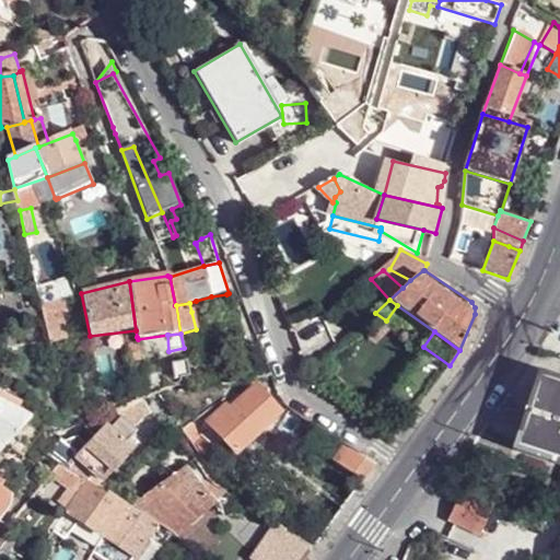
[(126,347),(128,347),(138,345),(138,339),(137,337),(125,339),(126,347)]
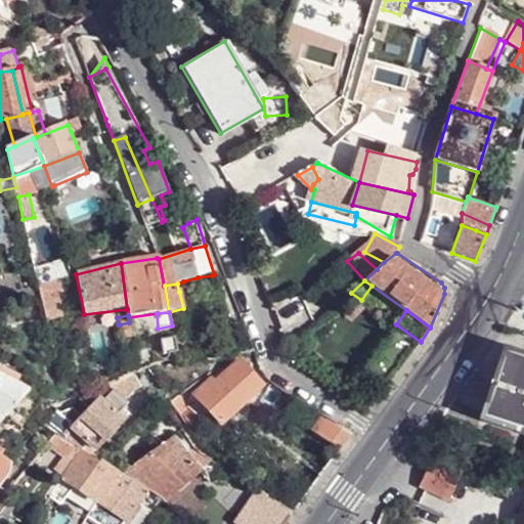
[(129,322),(120,324),(121,339),(130,337),(129,322)]
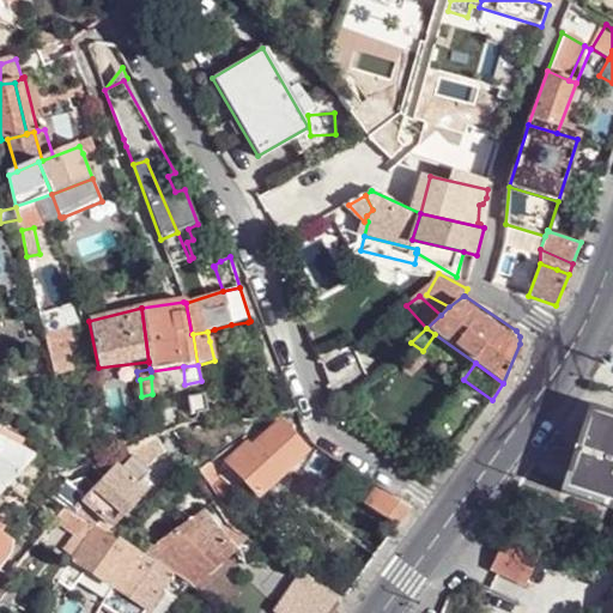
[(188,398),(190,414),(208,412),(205,395),(188,398)]
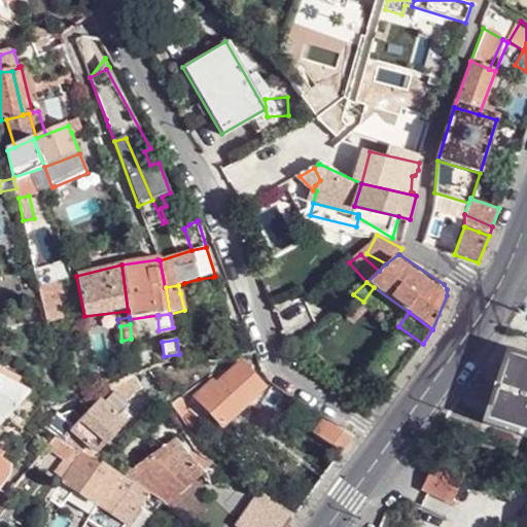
[(526,429),(495,420),(516,358),(526,361),(526,356),(512,351),(488,424),(526,435),(526,429)]
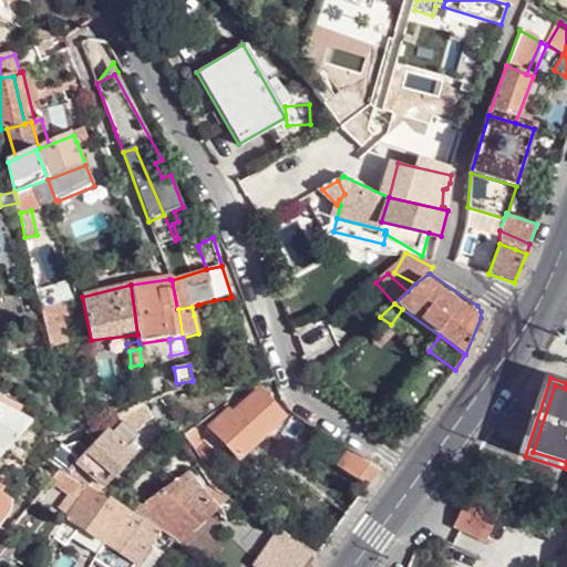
[(533,452),(566,462),(566,389),(555,385),(533,452)]
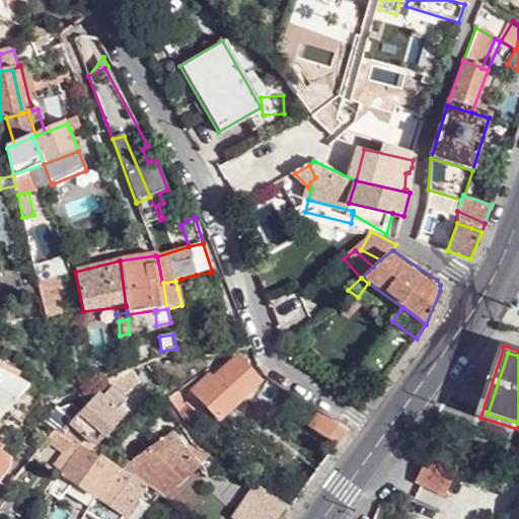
[(214,380),(210,378),(194,392),(219,421),(260,384),(238,360),(214,380)]
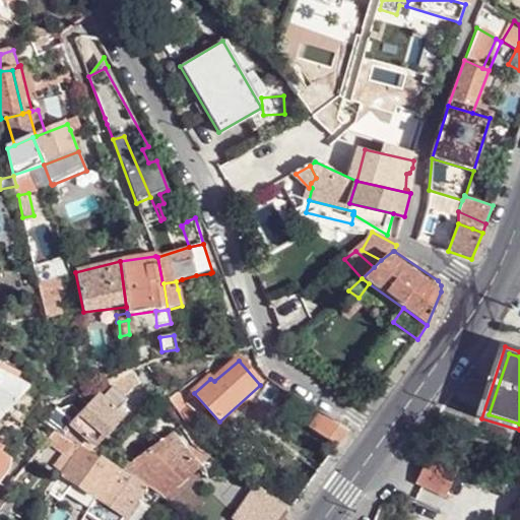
[(2,364),(0,365),(0,370),(10,377),(15,371),(2,364)]
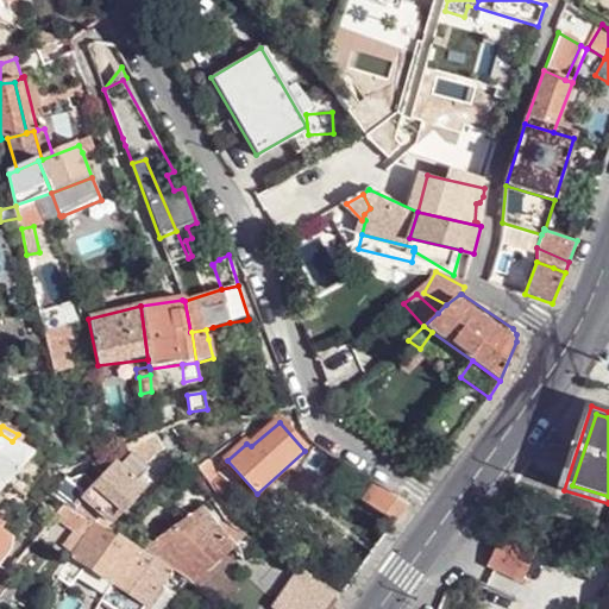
[(0,477),(7,482),(27,459),(33,452),(12,441),(0,433),(0,477)]
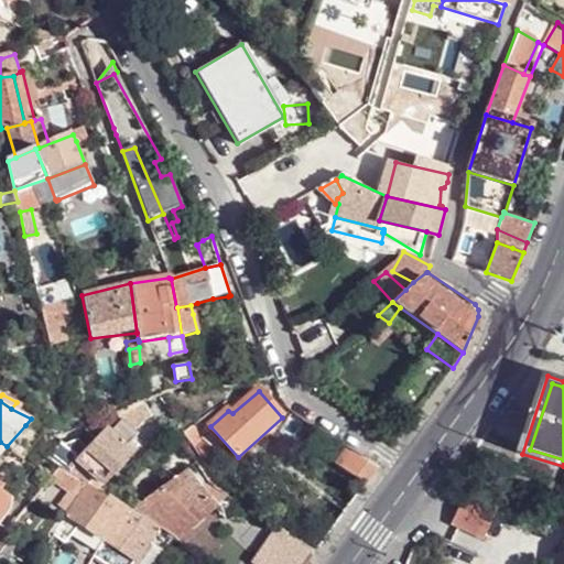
[(128,447),(139,436),(123,422),(114,433),(128,447)]
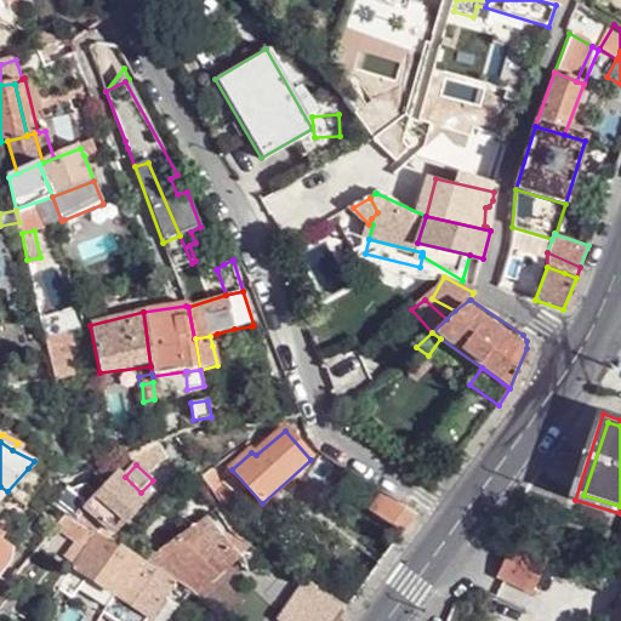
[(205,477),(217,496),(218,494),(231,484),(233,480),(232,476),(221,465),(205,477)]
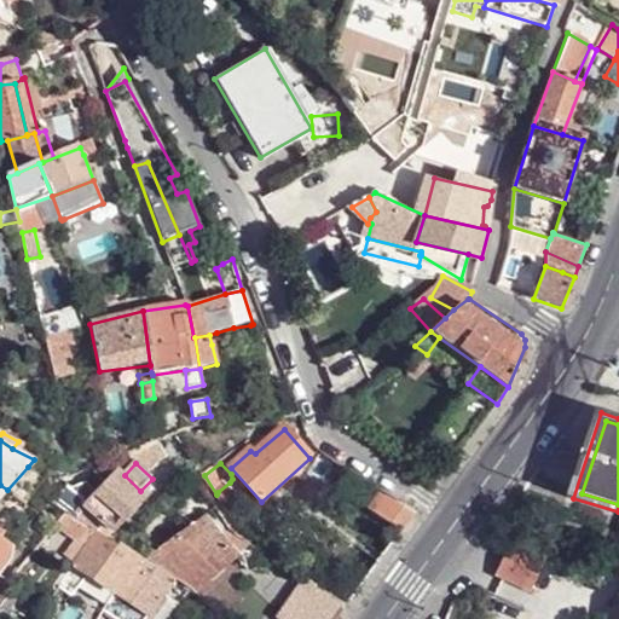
[(7,490),(24,503),(44,480),(28,467),(7,490)]
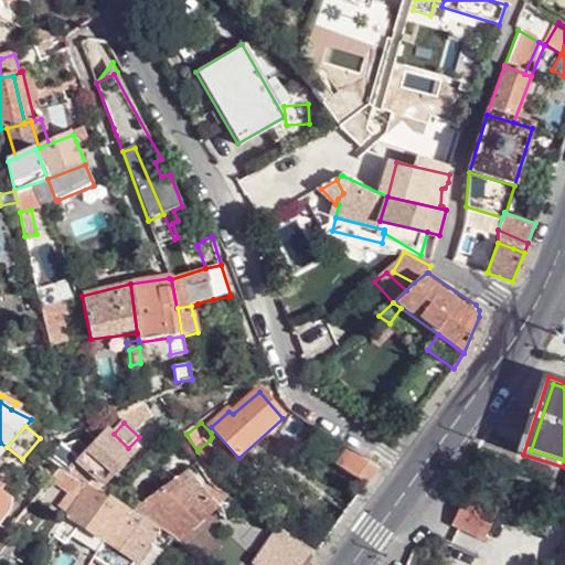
[(86,450),(77,460),(96,478),(103,484),(135,454),(128,448),(114,434),(108,429),(86,450)]
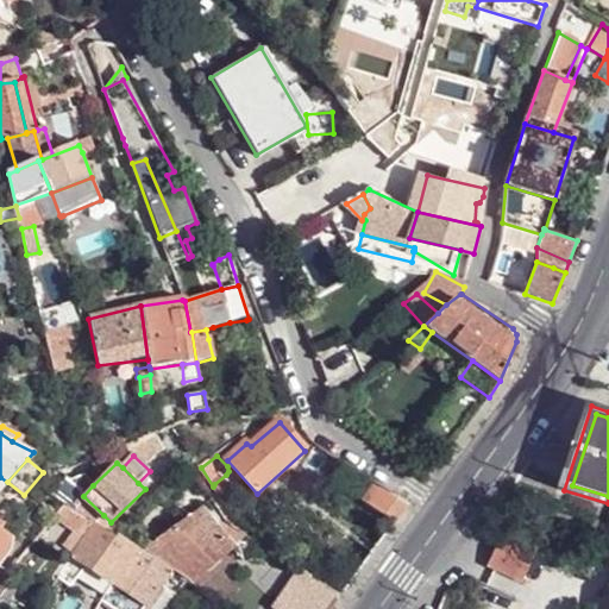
[(238,488),(226,475),(214,484),(225,500),(238,488)]
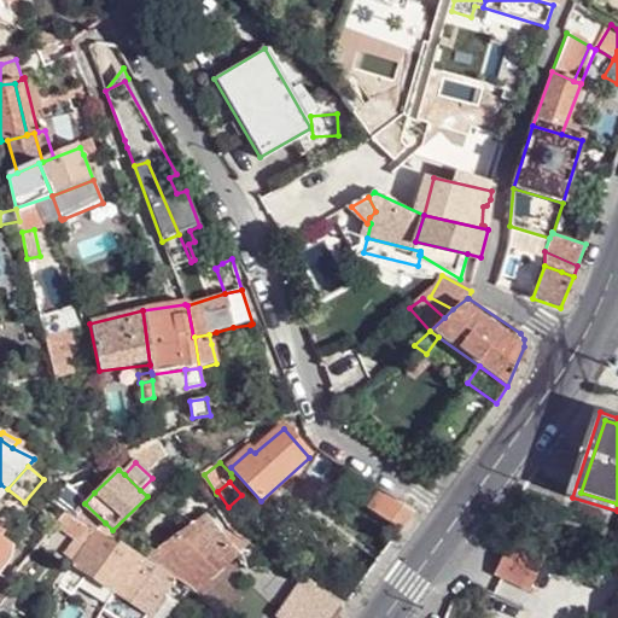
[(74,493),(70,490),(59,506),(68,511),(89,524),(98,530),(105,523),(85,503),(94,493),(87,487),(74,493)]
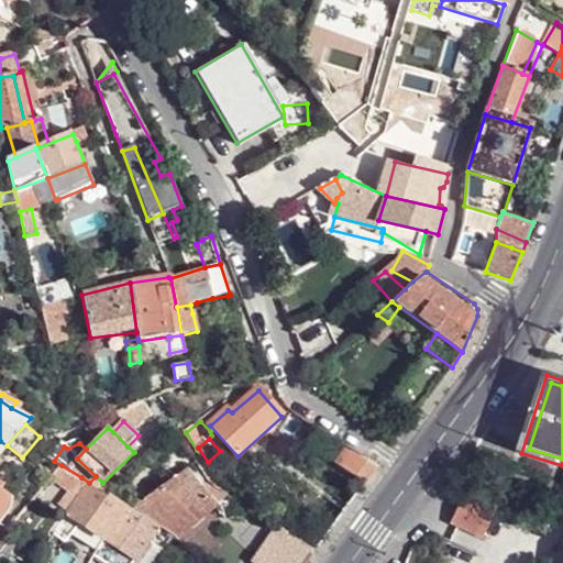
[(377,466),(356,453),(346,468),(366,483),(377,466)]
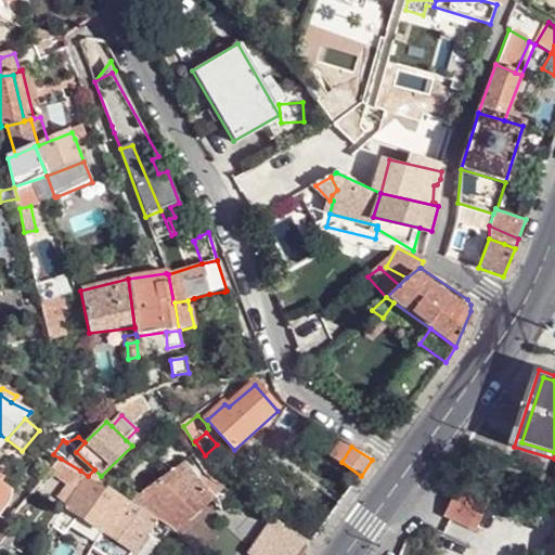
[(49,472),(67,485),(69,486),(80,470),(61,459),(49,472)]
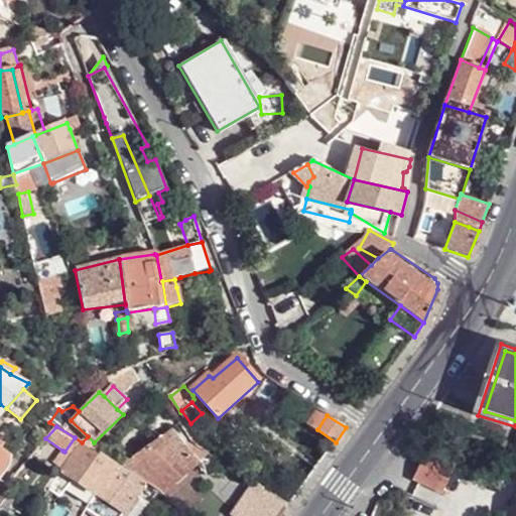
[(173,433),(125,465),(152,486),(159,490),(163,493),(199,465),(173,433)]
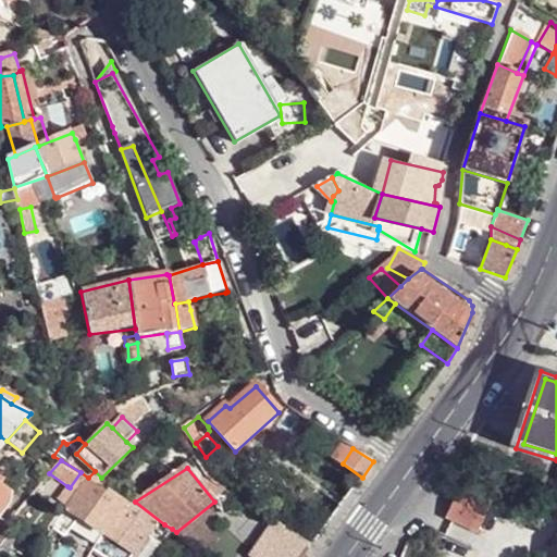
[(88,478),(81,472),(70,487),(67,486),(57,500),(66,508),(88,478)]
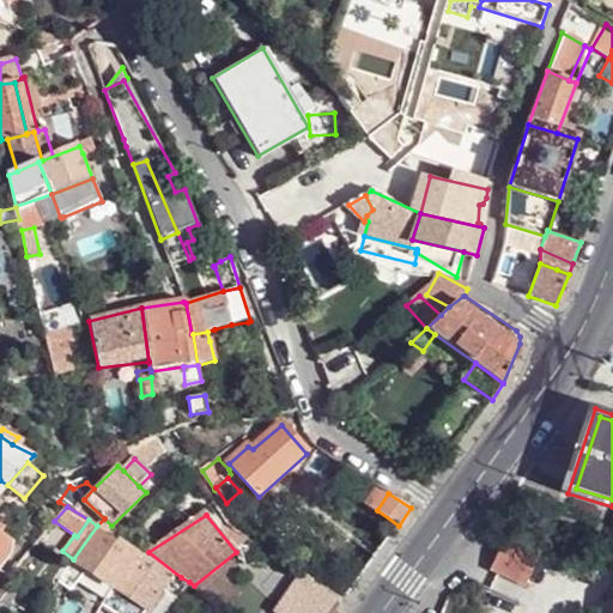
[(504,535),(510,523),(502,520),(497,532),(504,535)]
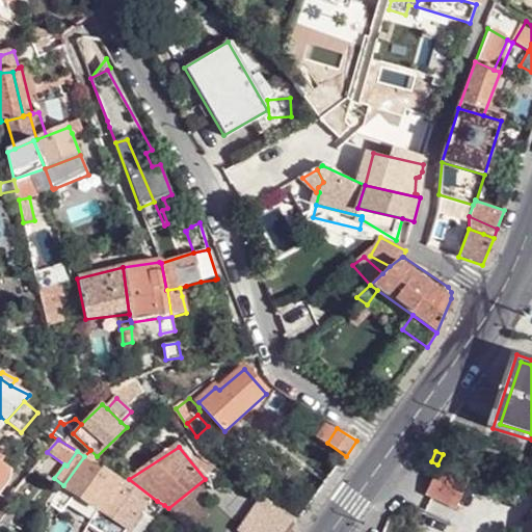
[(84,456),(63,485),(62,487),(76,496),(82,500),(83,497),(105,469),(104,469),(84,456)]
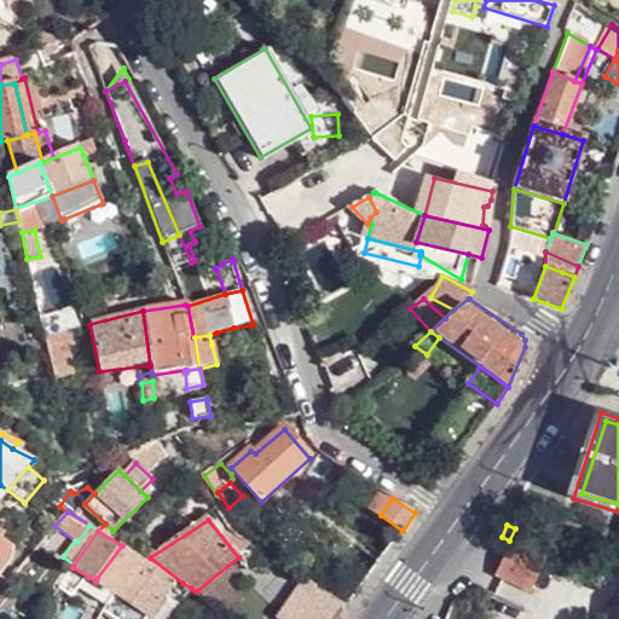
[(122,545),(97,578),(102,582),(106,586),(106,589),(114,593),(140,556),(122,545)]
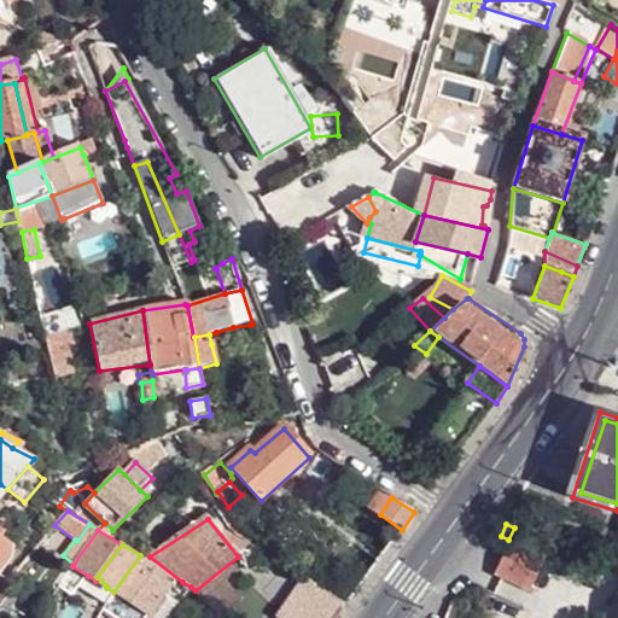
[(546,563),(509,546),(496,576),(531,593),(546,563)]
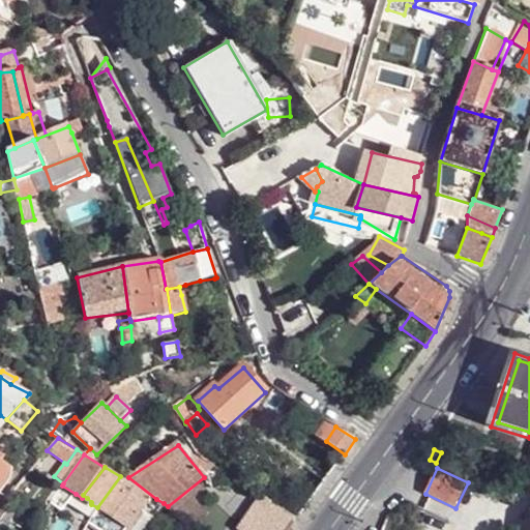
[(120,476),(97,507),(128,528),(129,529),(150,496),(120,476)]
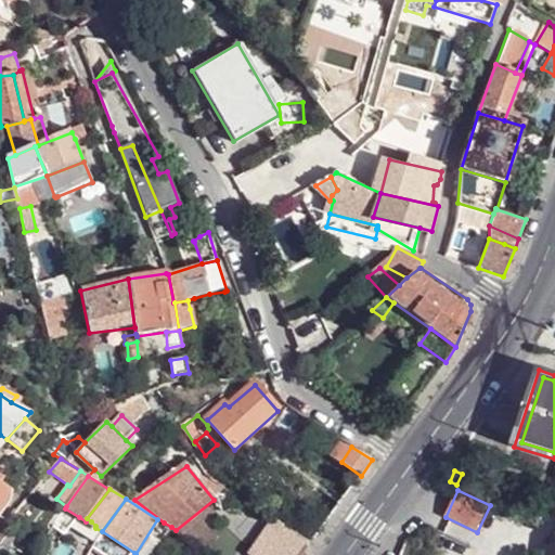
[(51,527),(63,536),(73,525),(79,517),(65,508),(51,527)]
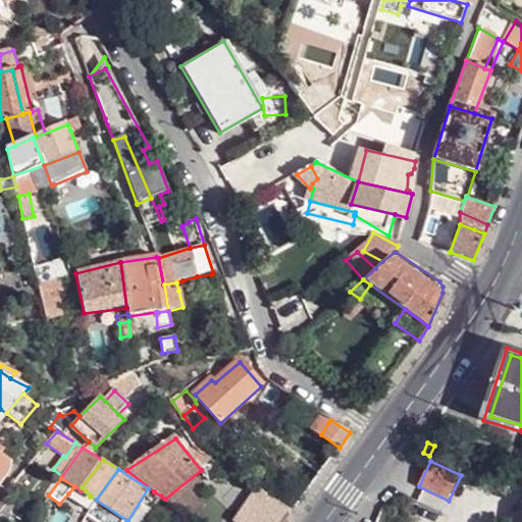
[(77,502),(86,490),(82,487),(81,490),(74,486),(68,493),(77,502)]
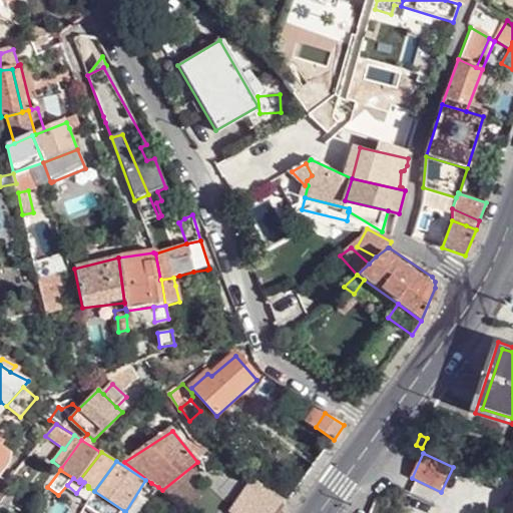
[(84,482),(76,493),(74,497),(80,502),(88,488),(88,486),(84,482)]
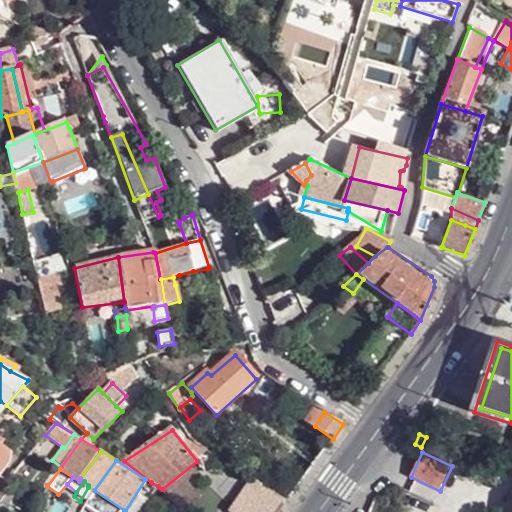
[(261,511),(279,511),(284,506),(252,483),(241,497),(261,511)]
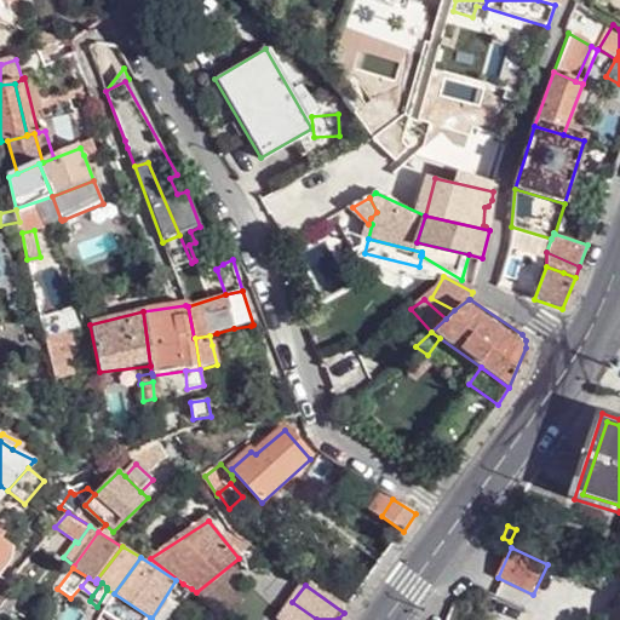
[(97,607),(103,612),(114,593),(107,590),(97,607)]
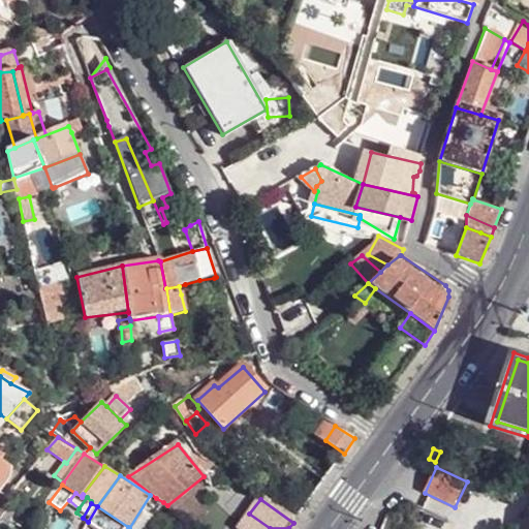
[(0,504),(0,521),(4,524),(11,511),(0,504)]
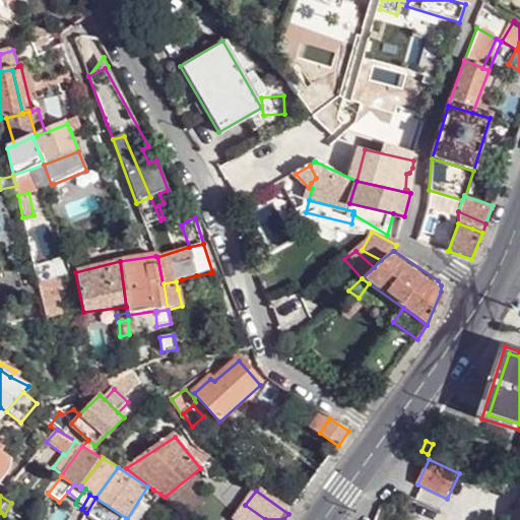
[(190,497),(183,509),(191,514),(199,502),(190,497)]
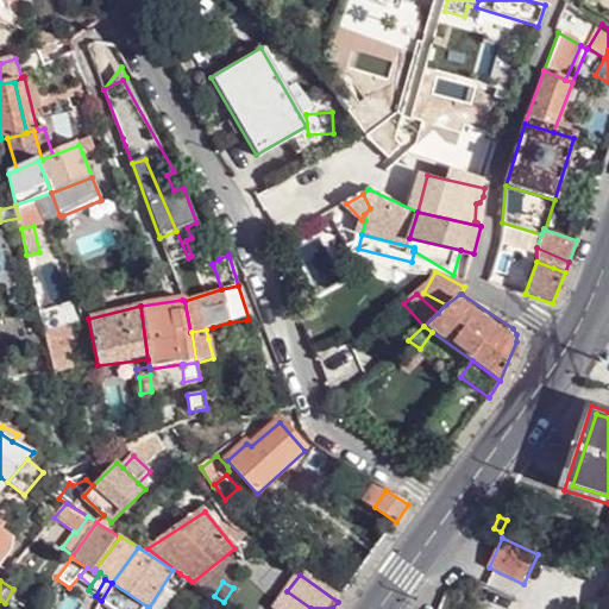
[(101,601),(113,608),(145,608),(148,607),(112,583),(101,601)]
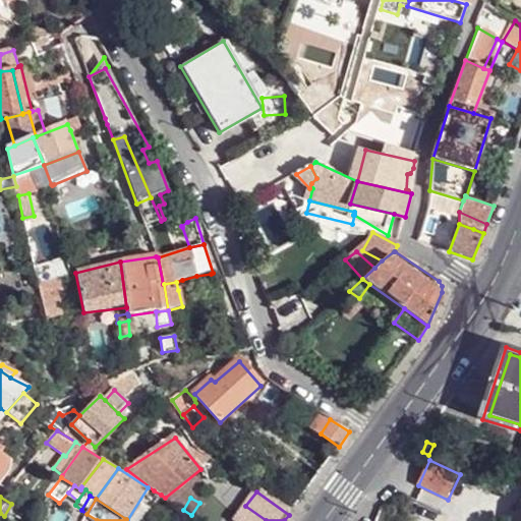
[(266,520),(245,506),(235,520),(236,520),(266,520)]
